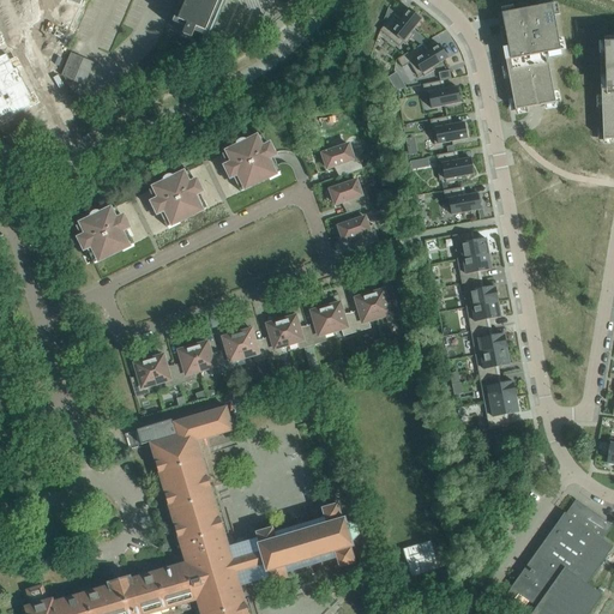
[(182,0),(173,23),(186,29),(184,36),(192,40),(196,32),(209,38),(224,0),(238,0),(239,0),(182,0)]
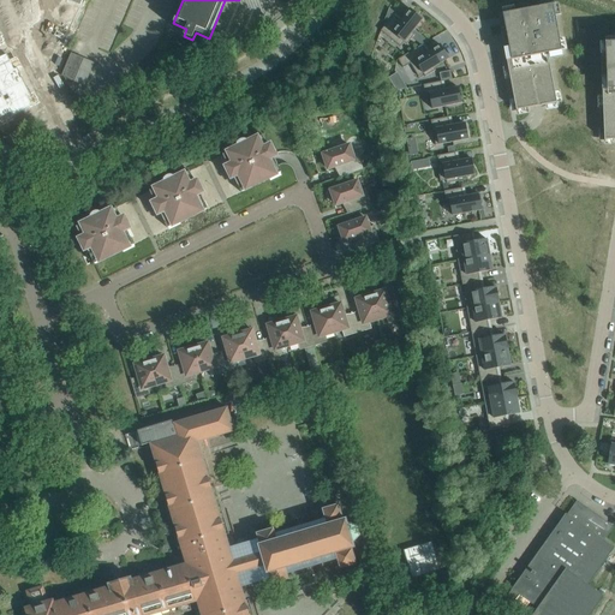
[(506,28),(501,29),(501,34),(503,46),(515,111),(530,108),(543,106),(557,103),(548,54),(562,52),(554,11),(553,5),(502,15),(503,17),(505,24),(506,28)]
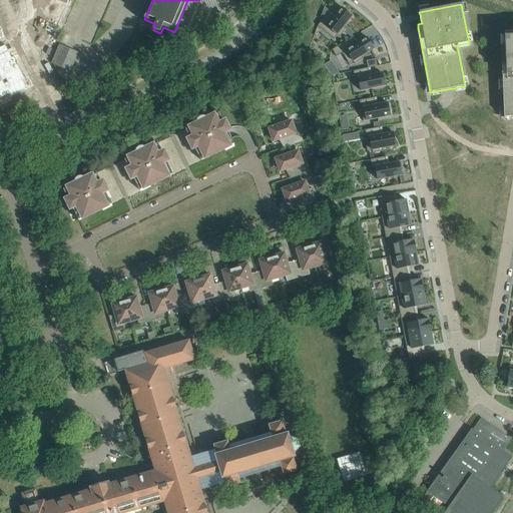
[(328,13),(318,26),(334,39),(337,35),(339,37),(346,29),(344,27),(353,16),(342,8),(334,18),(328,13)]
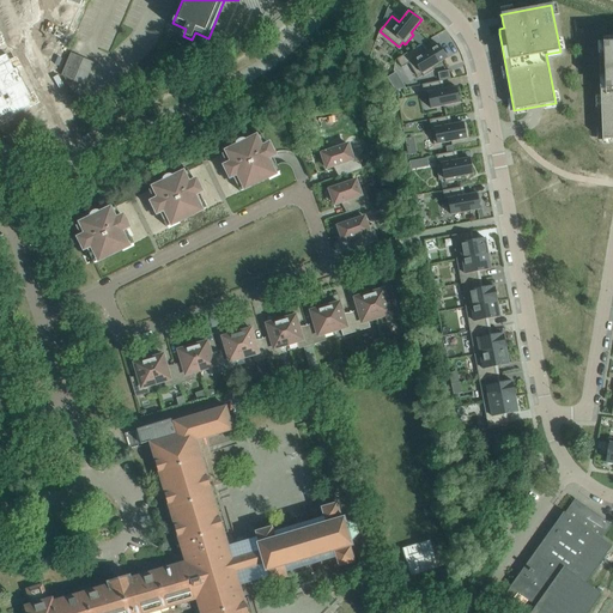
[(612,42),(604,43),(604,50),(604,53),(604,56),(599,58),(599,66),(600,66),(600,68),(599,68),(600,73),(600,77),(601,83),(600,83),(602,140),(611,140),(611,144),(612,144),(612,42)]
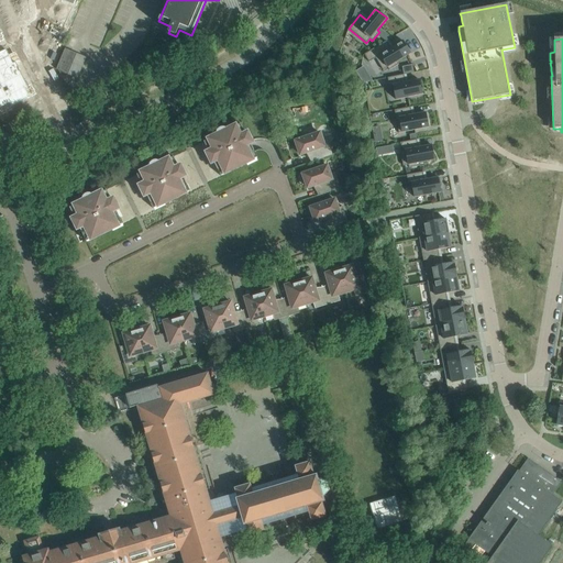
[(386,41),(364,54),(368,63),(375,58),(383,70),(387,67),(389,70),(398,64),(397,62),(410,54),(403,41),(390,48),(386,41)]
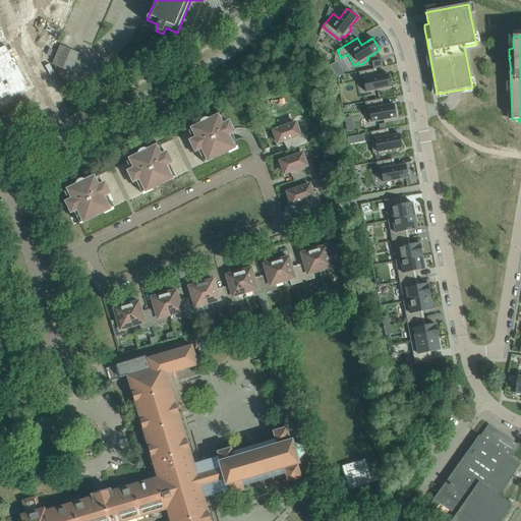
[(60,45),(52,64),(63,69),(71,50),(60,45)]
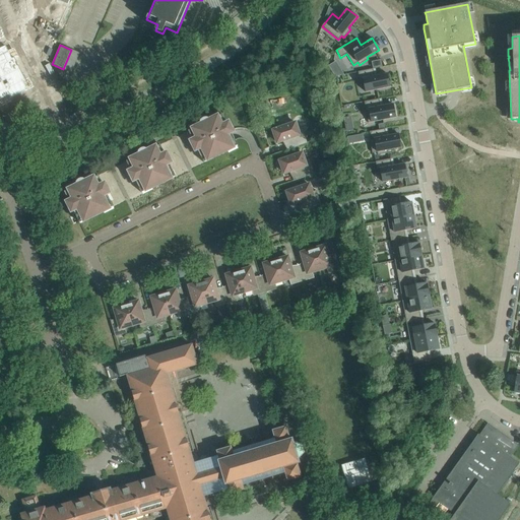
[(0,100),(8,96),(10,100),(27,90),(23,82),(26,81),(14,57),(12,59),(6,46),(0,48),(0,100)]
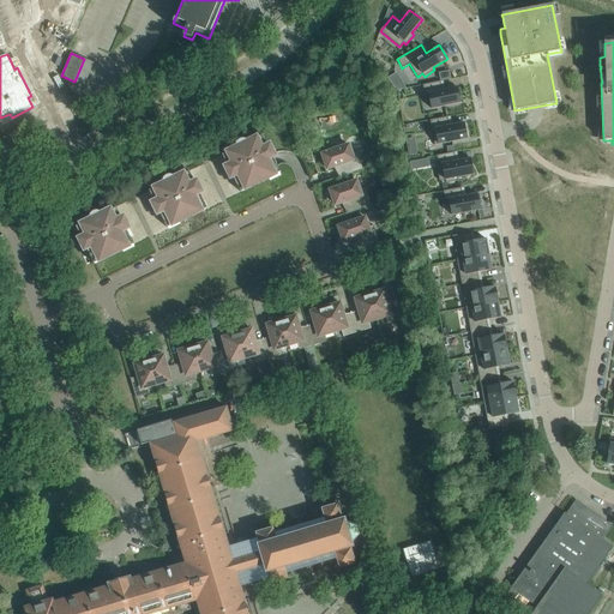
[(450,71),(438,73),(440,82),(451,79),(450,71)]
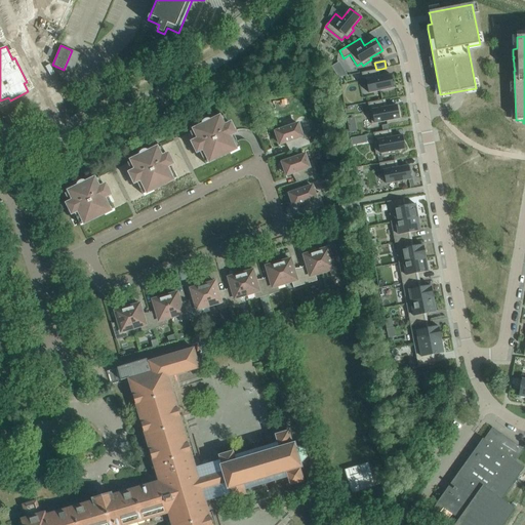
[(376,70),(361,73),(363,81),(366,80),(369,93),(394,88),(391,74),(377,77),(376,70)]
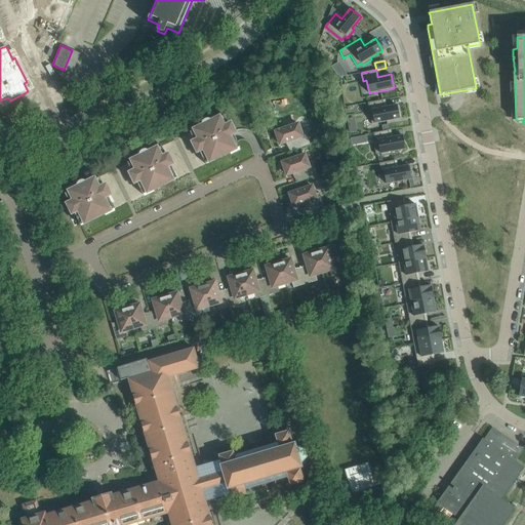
[(382,99),(367,103),(371,124),(399,119),(397,105),(384,108),(382,99)]
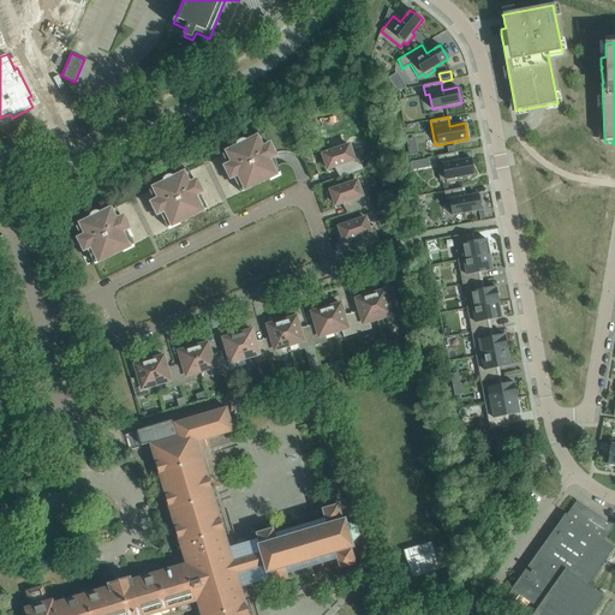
[(208,209),(269,178),(281,173),(274,157),(275,156),(270,147),(268,148),(263,136),(245,144),(244,141),(237,144),(239,148),(174,179),(173,175),(163,180),(166,184),(101,216),(99,212),(90,215),(93,220),(77,227),(82,239),(81,240),(85,250),(88,250),(95,264),(135,245),(208,209)]
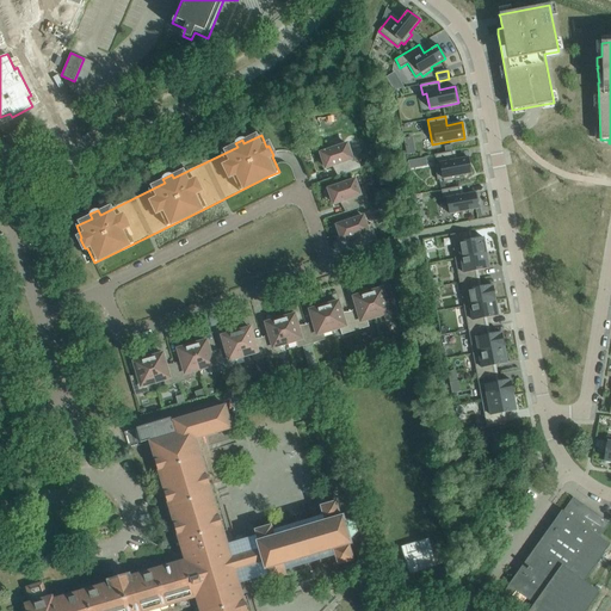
[(362,168),(356,152),(350,153),(347,144),(340,147),(340,146),(341,144),(340,144),(329,148),(331,148),(332,149),(321,153),(321,154),(320,154),(319,153),(322,164),(322,162),(323,162),(326,168),(337,164),(341,176),(362,168)]
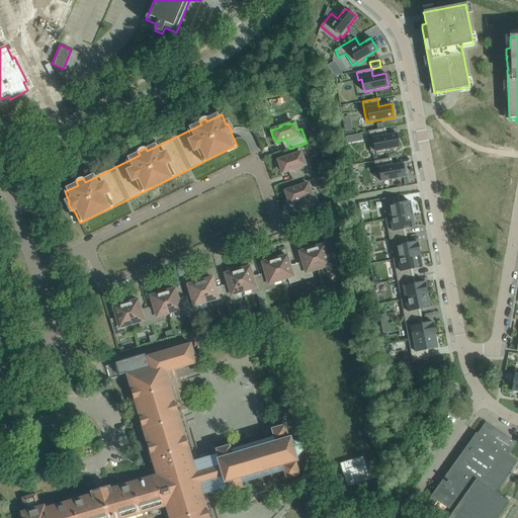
[(369,139),(368,139),(370,153),(375,152),(376,155),(386,153),(385,150),(400,147),(398,134),(384,136),(383,128),(368,132),(369,139)]
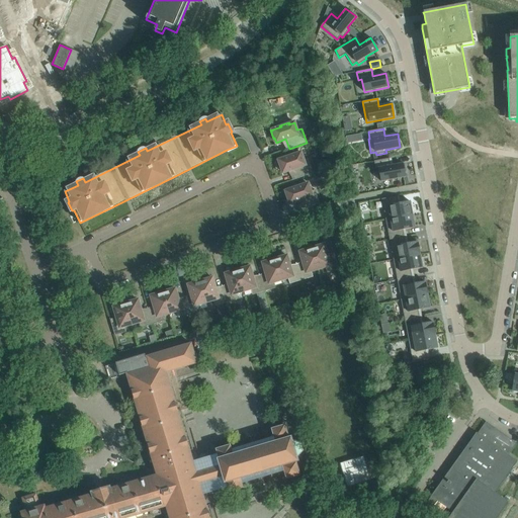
[(346,137),(347,144),(362,141),(360,134),(346,137)]
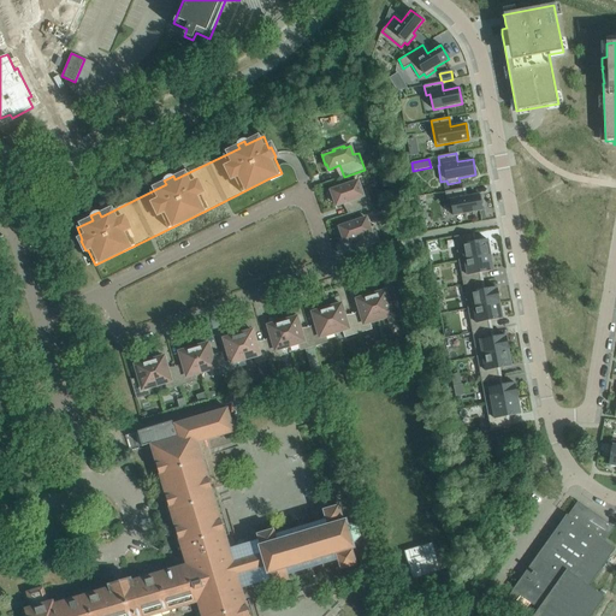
[(351,213),(372,206),(366,189),(361,190),(357,182),(351,184),(350,183),(351,182),(341,185),(341,187),(342,185),(342,187),(331,190),(331,191),(330,191),(330,190),(329,190),(332,201),(333,200),(335,200),(336,206),(348,201),(351,213)]
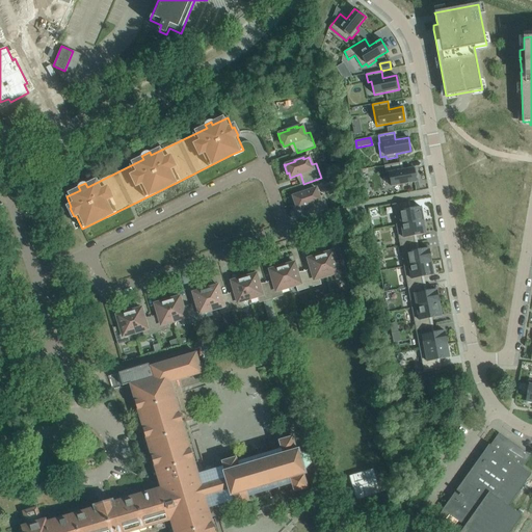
[(399,162),(383,165),(386,174),(389,174),(392,186),(417,182),(414,167),(401,170),(399,162)]
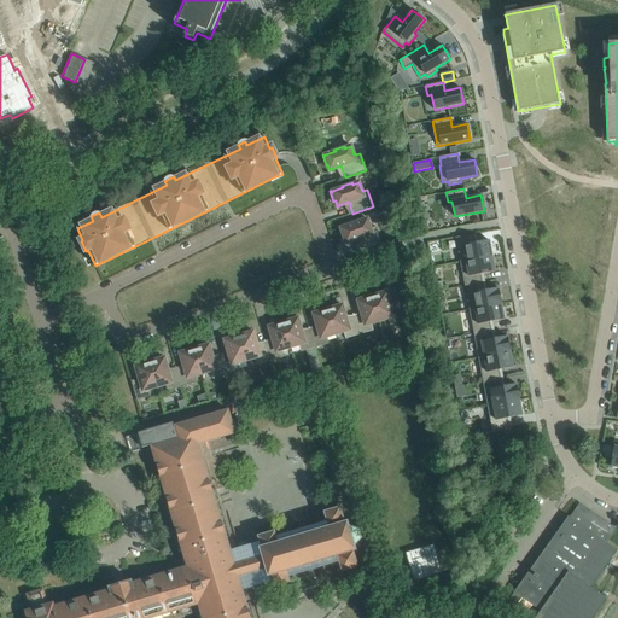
[(357,239),(361,251),(382,244),(375,226),(371,228),(367,219),(361,221),(360,220),(361,220),(361,219),(350,222),(350,223),(351,223),(351,225),(340,228),(339,228),(338,228),(342,238),(343,238),(344,237),(345,243),(357,239)]
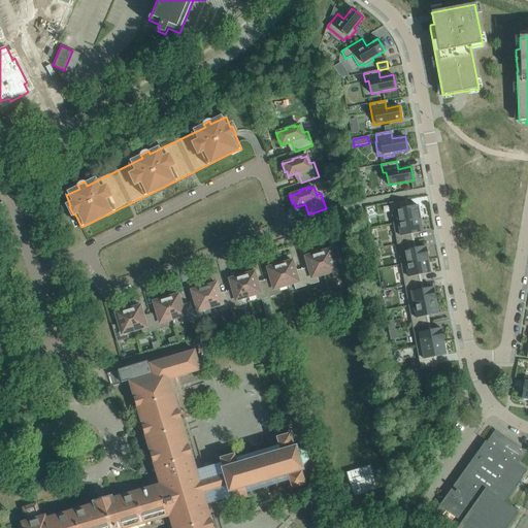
[(404,200),(389,203),(393,224),(421,219),(418,205),(405,207),(404,200)]
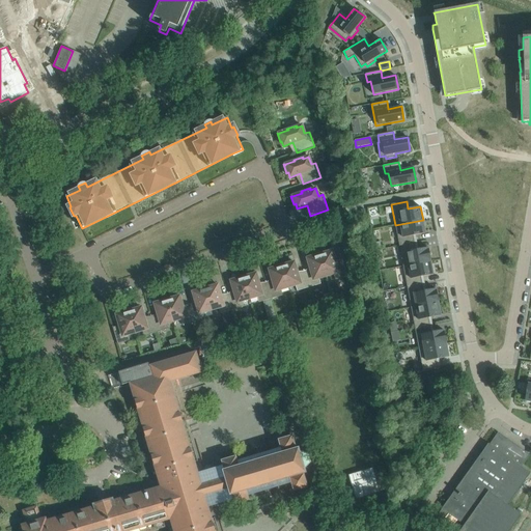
[(423,220),(395,225),(399,246),(414,243),(413,235),(425,233),(423,220)]
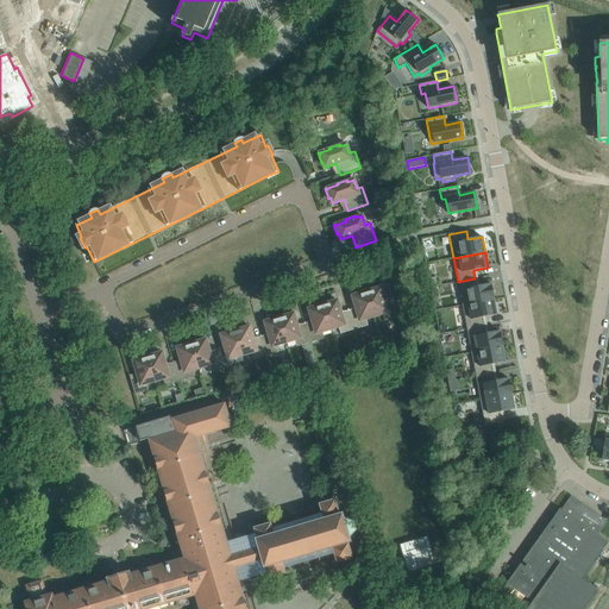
[(475,278),(458,282),(462,306),(494,300),(491,284),(477,287),(475,278)]
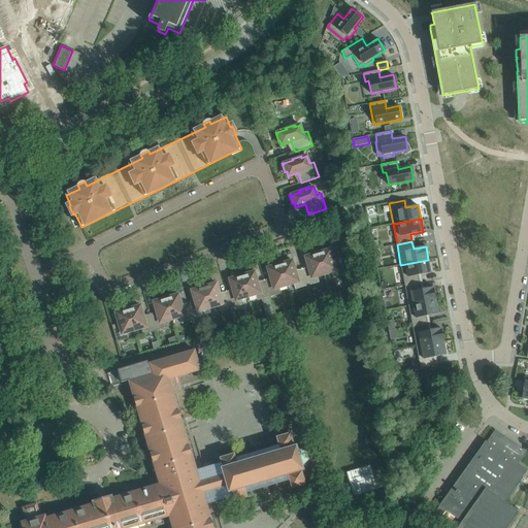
[(325,249),(318,252),(324,274),(331,272),(333,278),(345,274),(341,261),(334,263),(330,250),(325,251),(325,250),(325,249)]
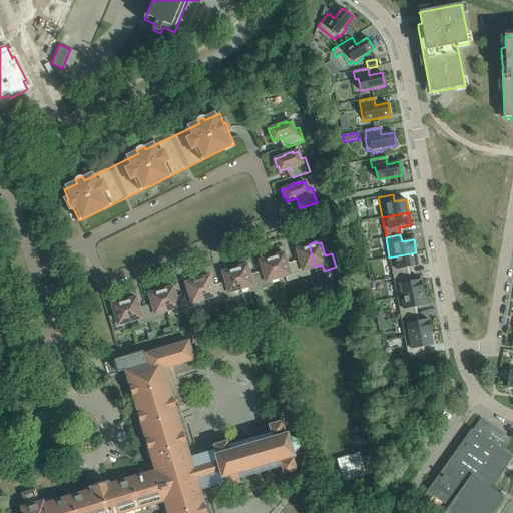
[(315,267),(309,244),(301,246),(302,246),(302,247),(297,249),(301,263),(295,265),(299,278),(310,275),(308,269),(315,267)]
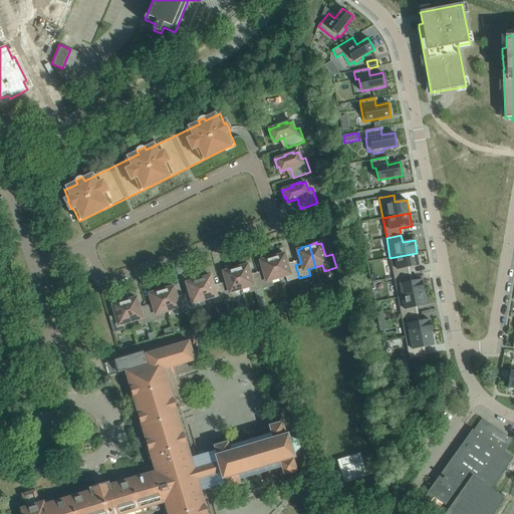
[(279,253),(272,255),(279,278),(285,276),(287,281),(299,278),(295,265),(288,267),(284,254),(279,255),(279,254),(279,253)]
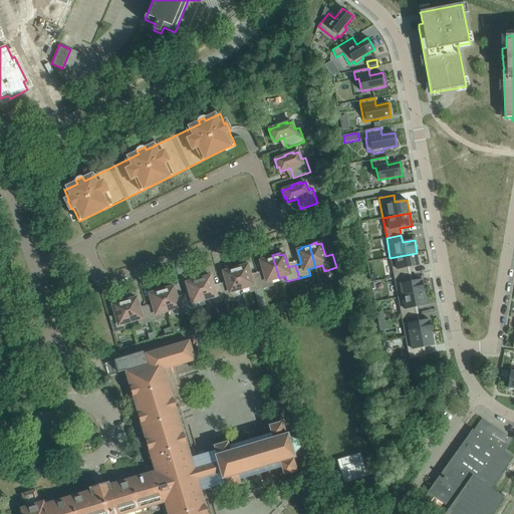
[(417,253),(390,258),(394,278),(409,275),(408,268),(420,265),(417,253)]
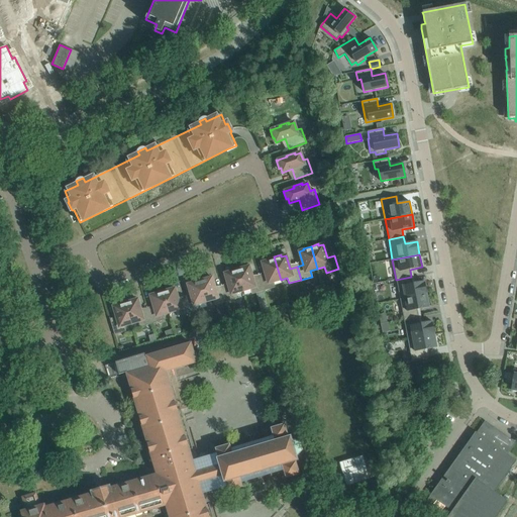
[(281,280),(274,256),(267,260),(267,261),(262,263),(266,276),(260,278),(264,291),(275,288),(274,282),(281,280)]
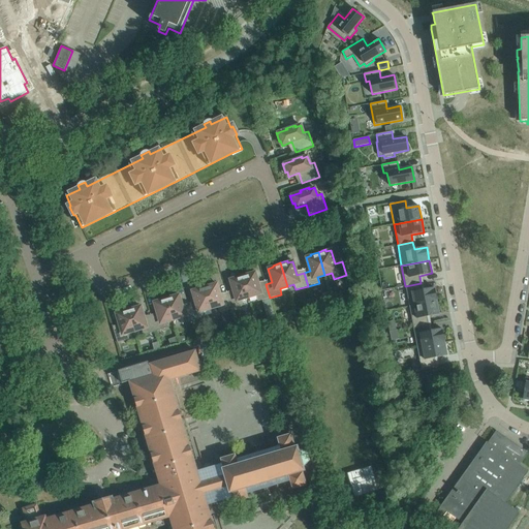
[(249,272),(242,274),(249,298),(256,296),(257,301),(270,298),(266,284),(259,286),(255,273),(250,274),(249,273),(250,273),(249,272)]
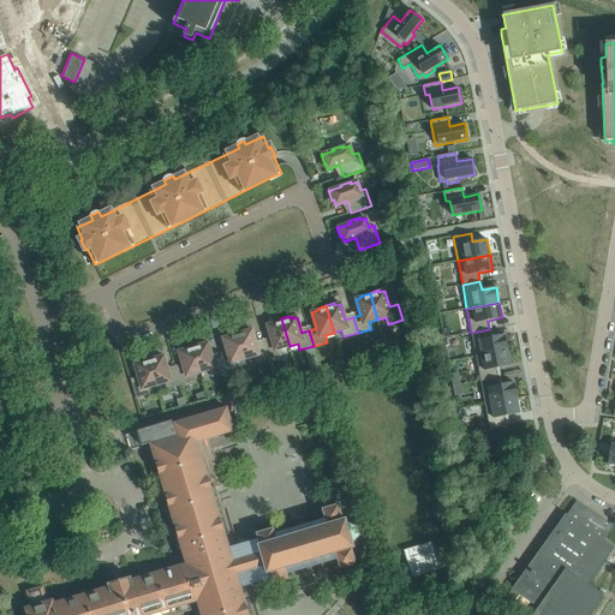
[(290,346),(281,318),(273,322),(274,323),(268,326),(272,341),(264,344),(269,359),(282,354),(281,348),(290,346)]
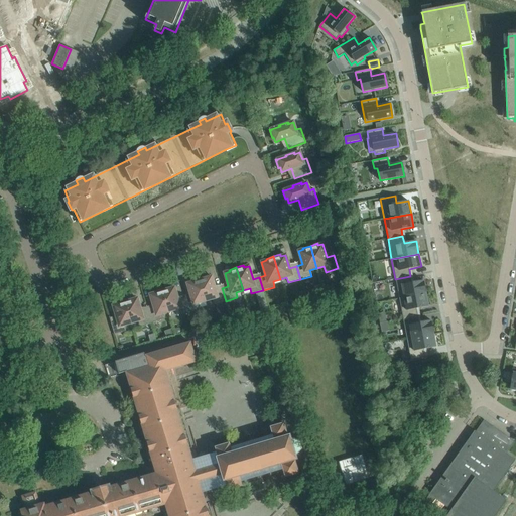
[(207,276),(199,278),(206,301),(213,298),(215,304),(226,301),(222,288),(216,290),(212,276),(207,278),(206,277),(207,277),(207,276)]
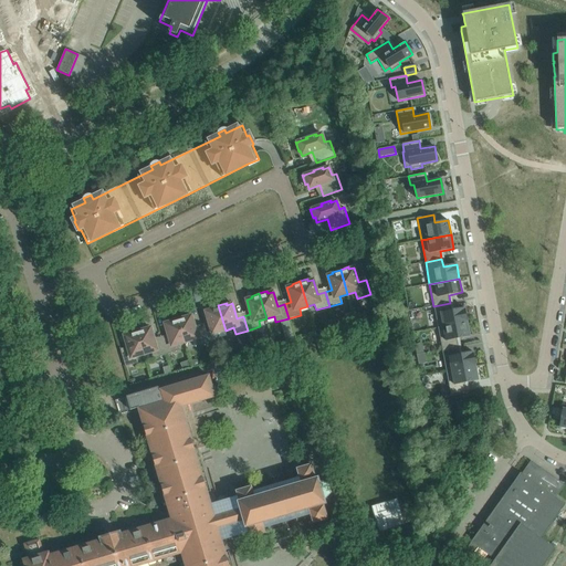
[(450,303),(433,306),(438,327),(468,322),(464,308),(451,311),(450,303)]
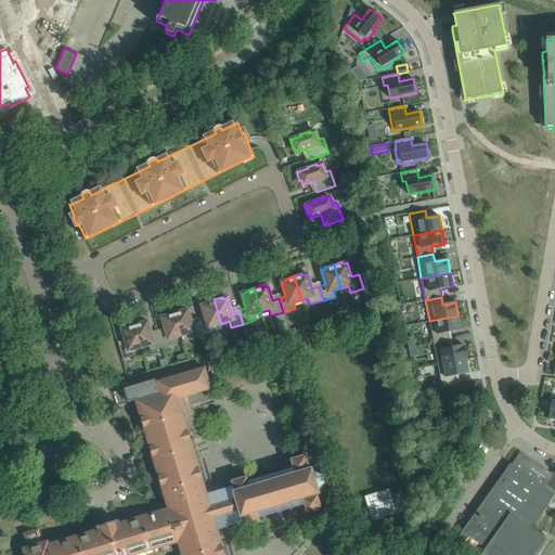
[(221,324),(214,299),(206,301),(206,302),(207,304),(202,306),(206,320),(198,322),(203,336),(216,332),(214,326),(221,324)]
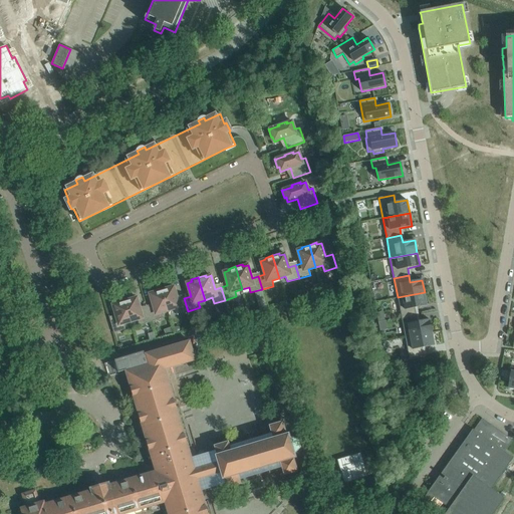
[(169,287),(169,286),(161,288),(168,310),(175,308),(177,314),(188,311),(184,298),(178,299),(174,286),(169,288),(169,287)]
